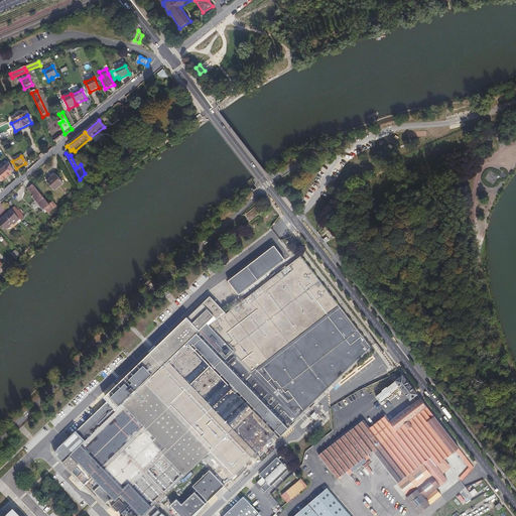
[(11,175),(5,168),(0,172),(0,183),(0,184),(11,175)]
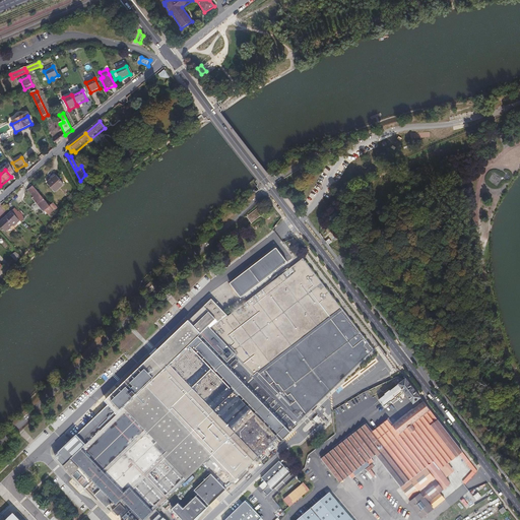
[(59,172),(54,175),(55,177),(47,184),(55,194),(64,186),(57,178),(61,175),(59,172)]
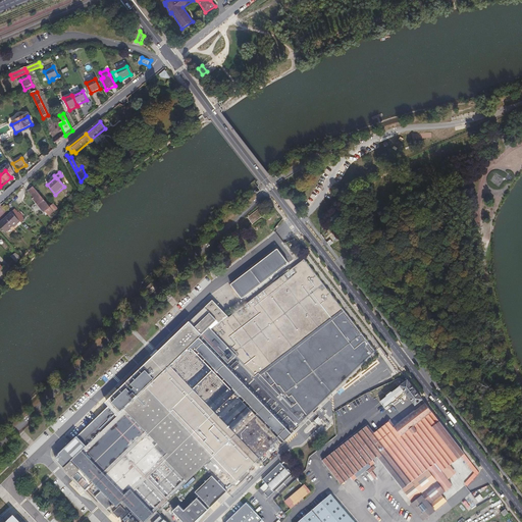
[(41,208),(45,214),(50,209),(33,189),(28,193),(37,204),(36,205),(39,209),(41,208)]
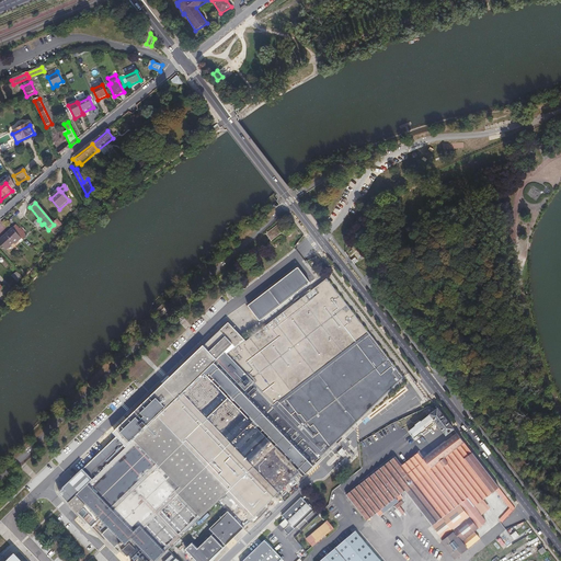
[(364,217),(366,219),(367,221),(375,216),(370,210),(364,217)]
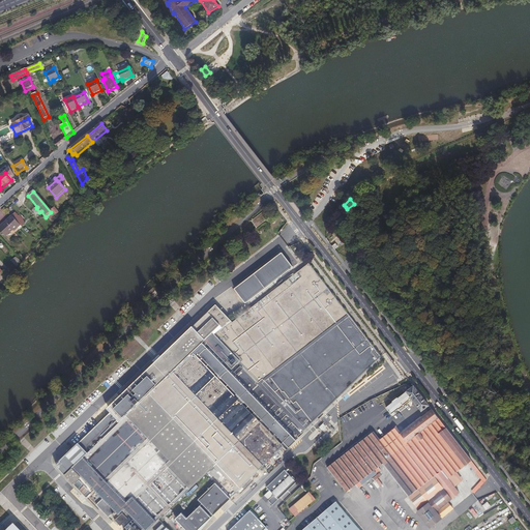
[(49,221),(54,216),(51,212),(46,217),(49,221)]
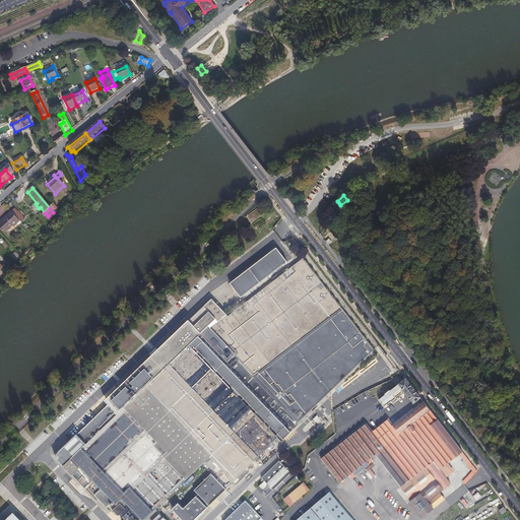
[(257,208),(246,216),(252,223),(263,214),(257,208)]
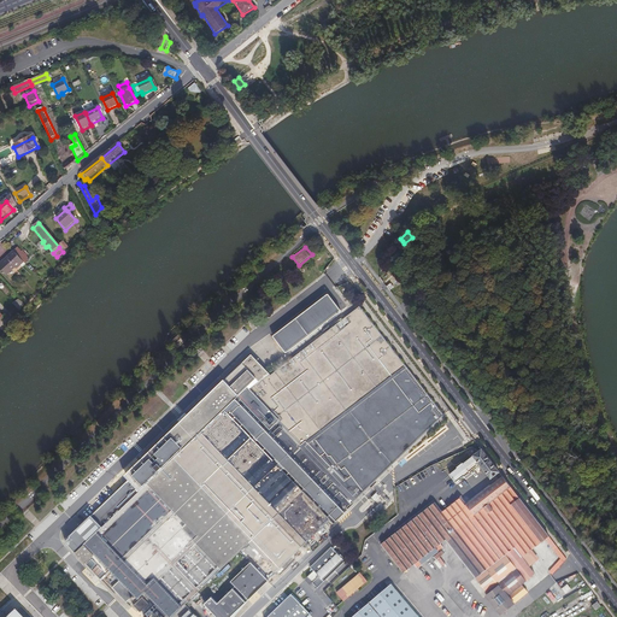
[(17,250),(13,253),(23,264),(27,260),(25,258),(21,253),(17,250)]
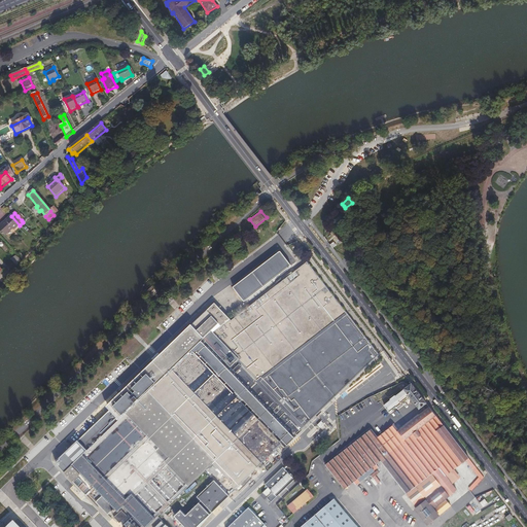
[(20,225),(11,216),(0,225),(0,231),(4,237),(12,229),(14,231),(20,225)]
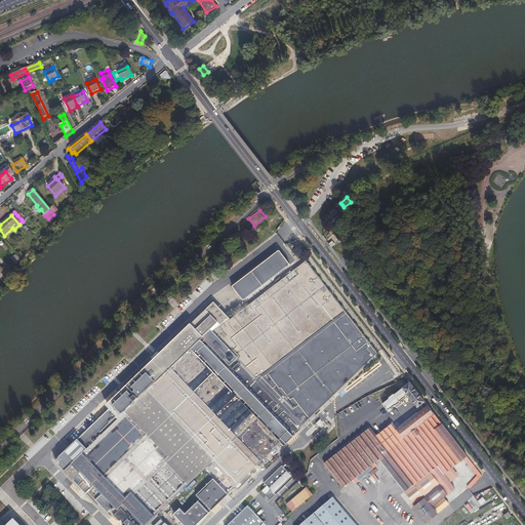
[(278,249),(233,284),(243,299),(288,264),(278,249)]
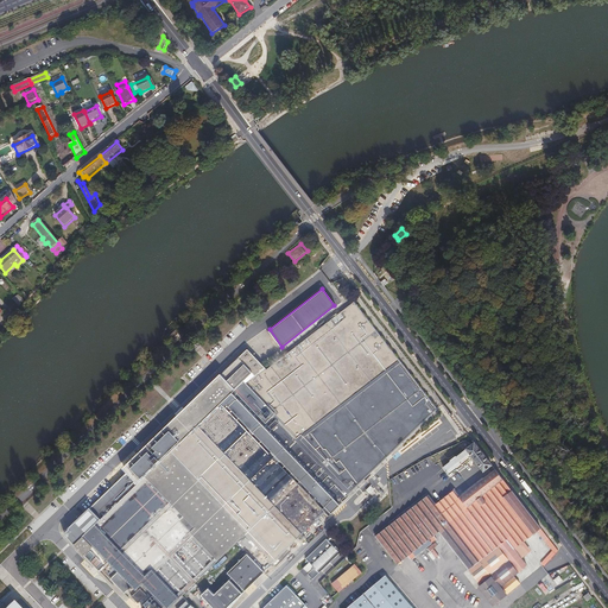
[(141,577),(169,606),(245,531),(246,531),(236,540),(255,557),(264,550),(267,553),(265,557),(270,562),(324,508),(328,512),(348,493),(347,492),(436,410),(353,302),(266,368),(247,349),(141,451),(144,455),(65,531),(76,542),(75,543),(99,569),(111,557),(137,583),(141,577)]
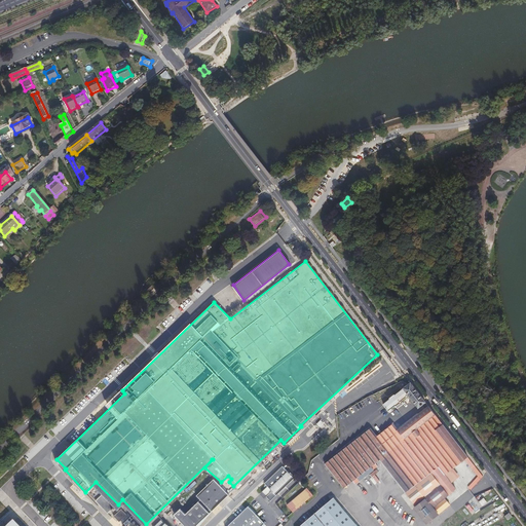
[(424,402),(409,382),(393,395),(392,393),(387,398),(388,399),(382,404),(387,410),(393,405),(395,406),(400,403),(399,402),(407,395),(417,407),(424,402)]
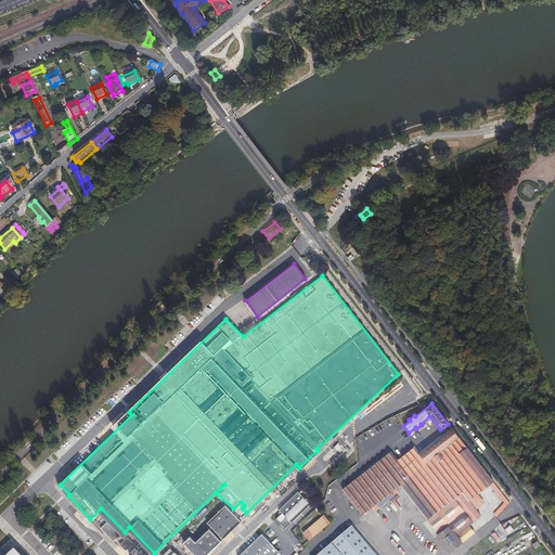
[(492,482),(451,428),(417,453),(413,447),(397,460),(390,451),(341,489),(362,515),(376,504),(378,507),(394,495),(390,492),(400,486),(438,533),(436,536),(449,552),(474,532),(468,526),(480,516),(468,501),(492,482)]
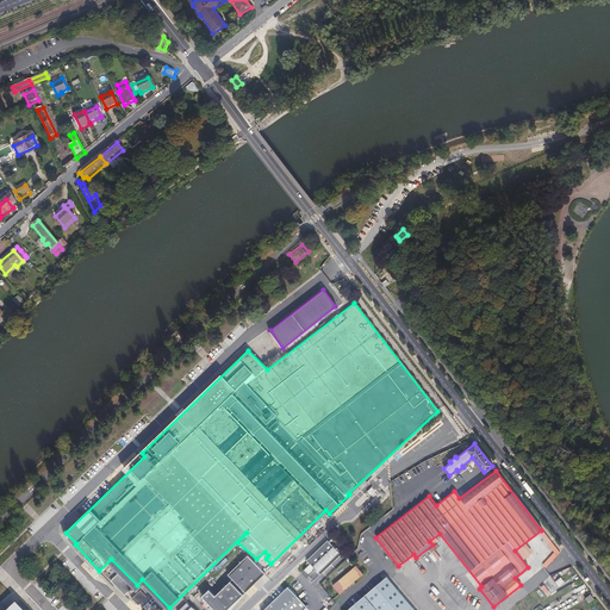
[(315,568),(319,573),(341,554),(327,540),(306,559),(310,562),(303,570),(309,574),(315,568)]
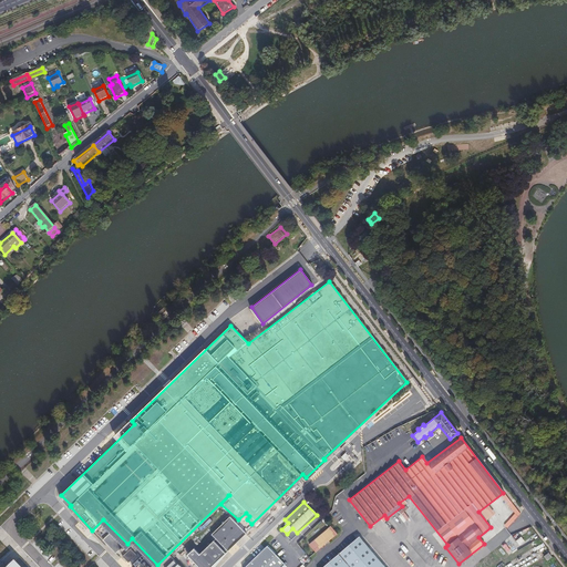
[(187,555),(199,566),(210,566),(245,533),(229,516),(212,534),(215,538),(199,554),(194,548),(187,555)]
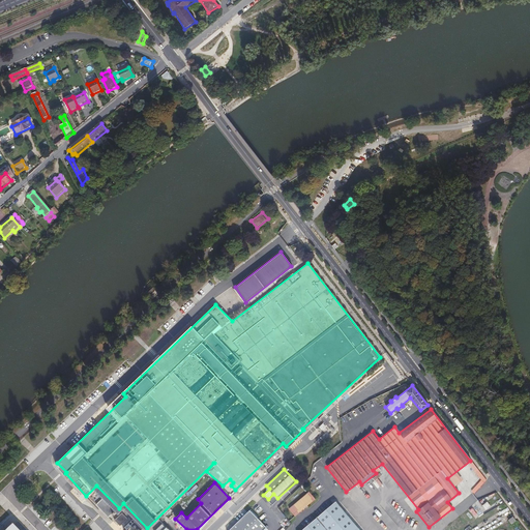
[(290,509),(308,493),(302,487),(278,508),(291,522),(296,517),(290,509)]
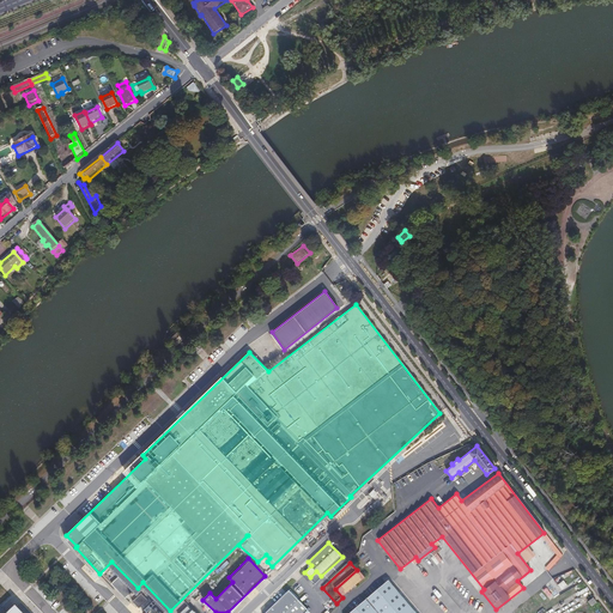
[(366,576),(359,568),(357,570),(335,589),(343,598),(344,599),(366,576)]
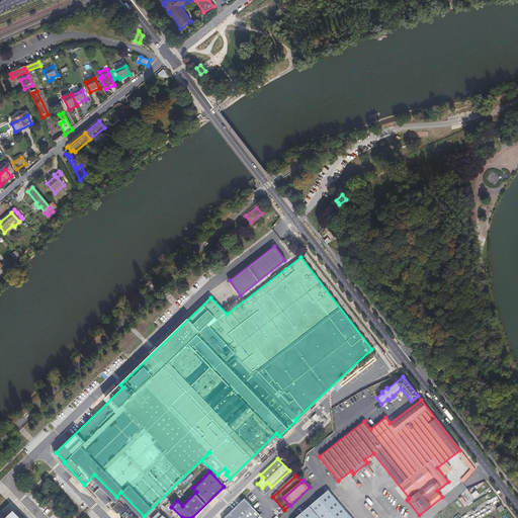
[(113,499),(100,486),(94,491),(106,503),(110,500),(111,501),(113,499)]
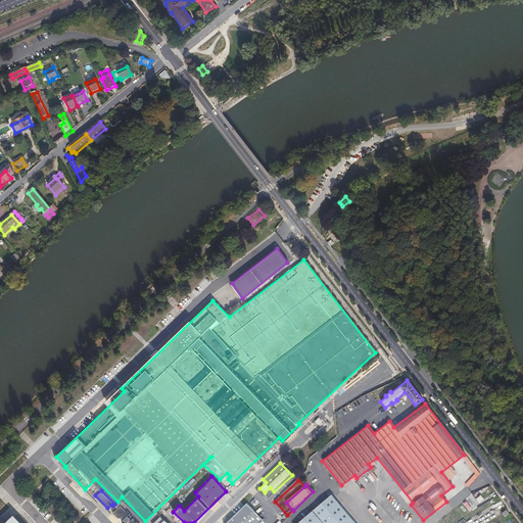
[(472,504),(476,498),(470,494),(466,501),(472,504)]
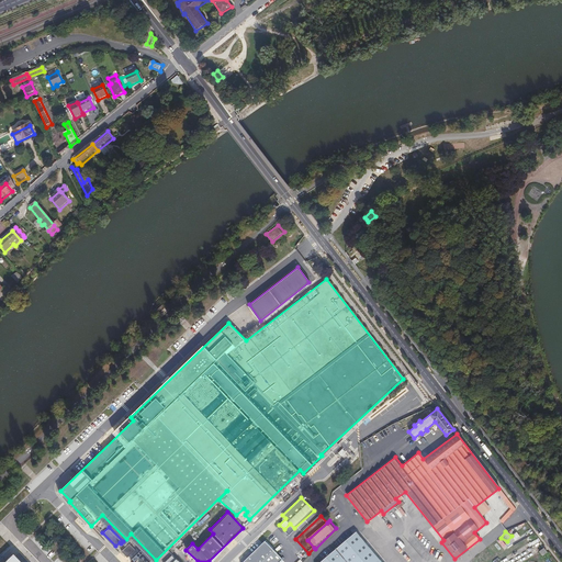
[(380,561),(355,534),(318,561),(380,561)]
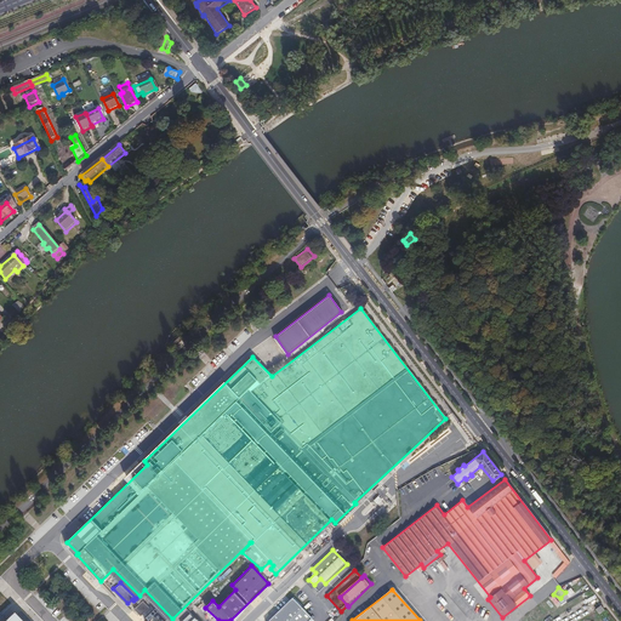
[(142,600),(134,609),(141,616),(149,608),(142,600)]
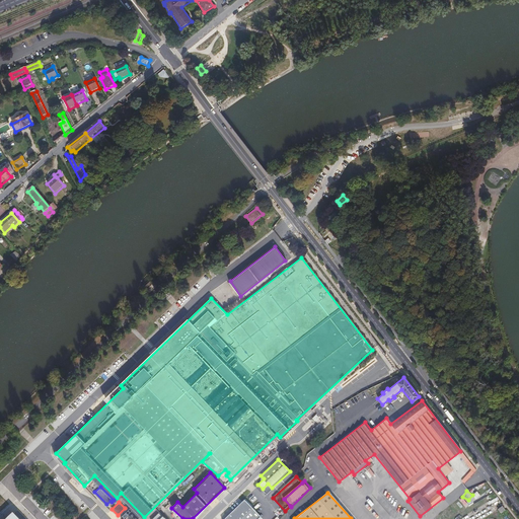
[(226,518),(260,518),(261,518),(244,502),(226,518)]
